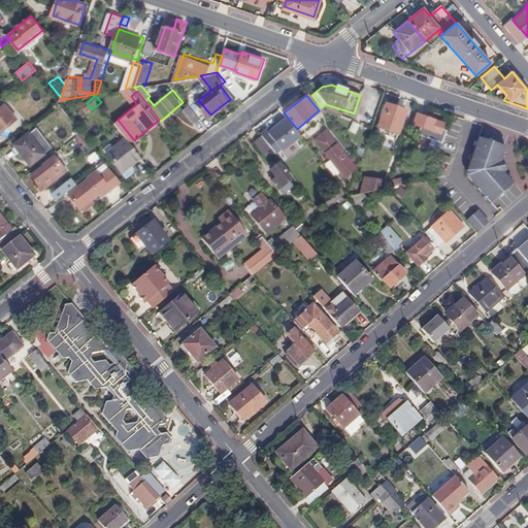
[(197,121),(203,117),(193,103),(187,108),(197,121)]
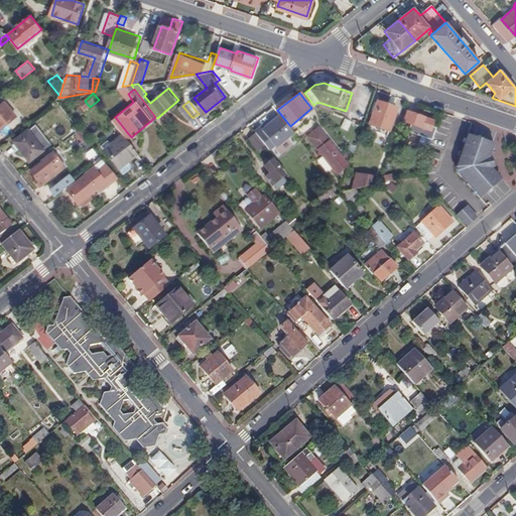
[(0,130),(15,117),(4,103),(0,106),(0,130)]
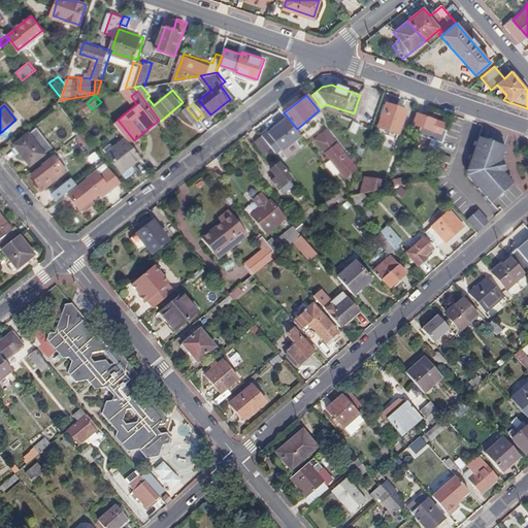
[(398,135),(406,111),(387,105),(378,128),(398,135)]
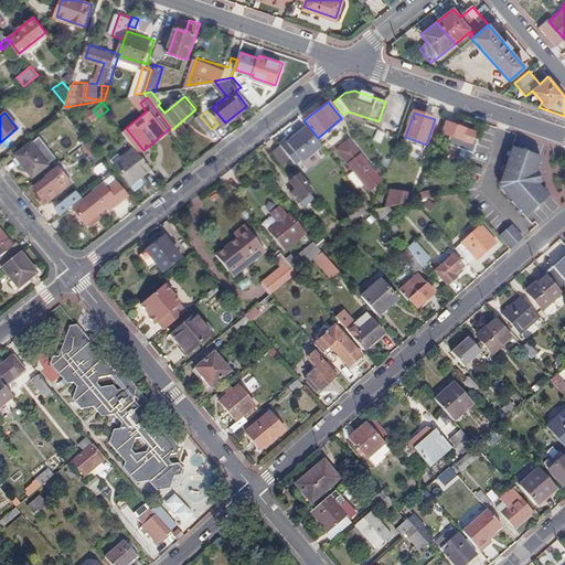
[(473,155),(478,140),(472,139),(476,134),(445,124),(441,134),(457,139),(454,148),(473,155)]
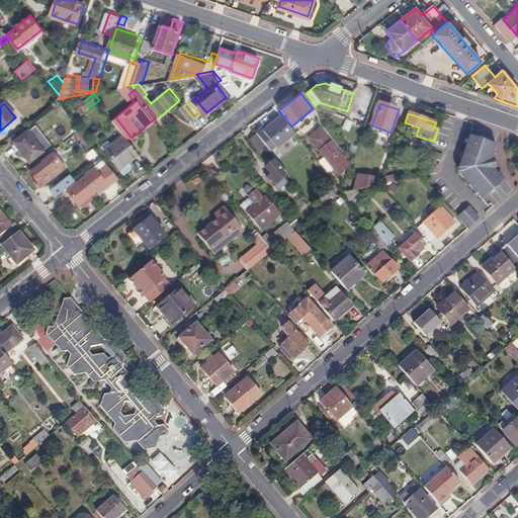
[(278,151),(296,137),(282,117),(265,131),(264,128),(257,135),(266,146),(271,152),(276,149),(278,151)]
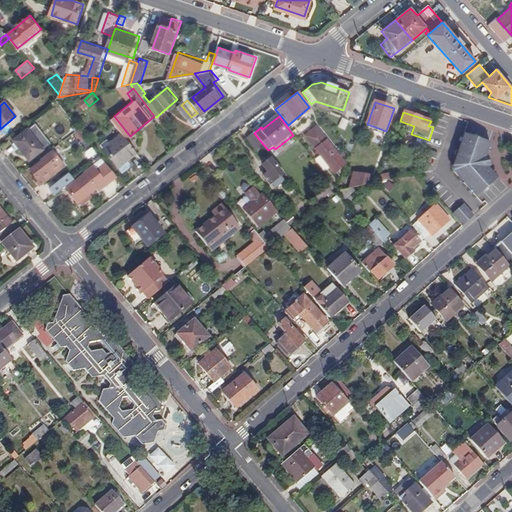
[(341,118),(337,127),(344,130),(347,121),(341,118)]
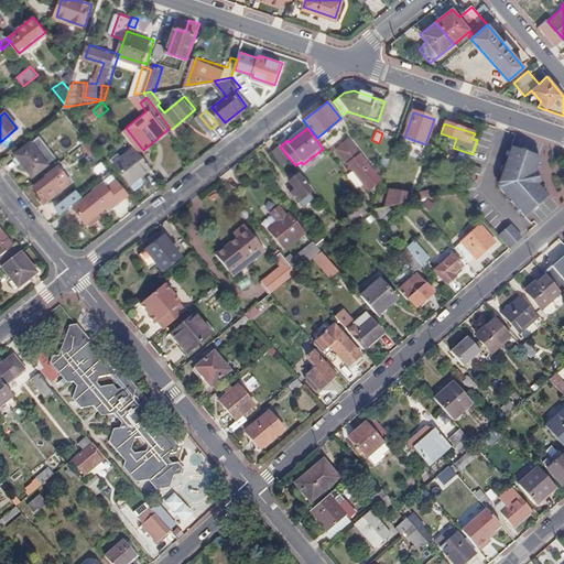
[(40,155),(47,149),(36,136),(29,142),(40,155)]
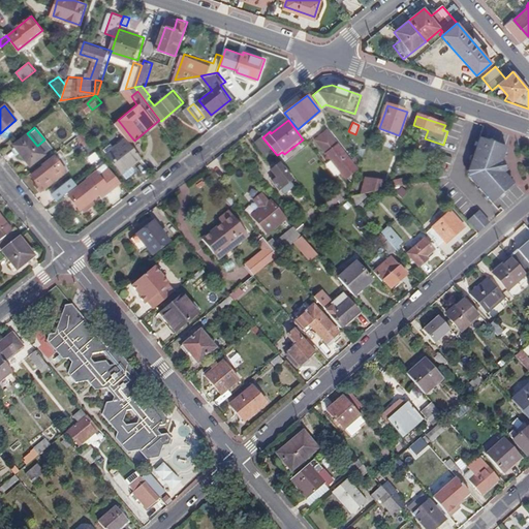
[(88,143),(92,139),(84,129),(80,132),(88,143)]
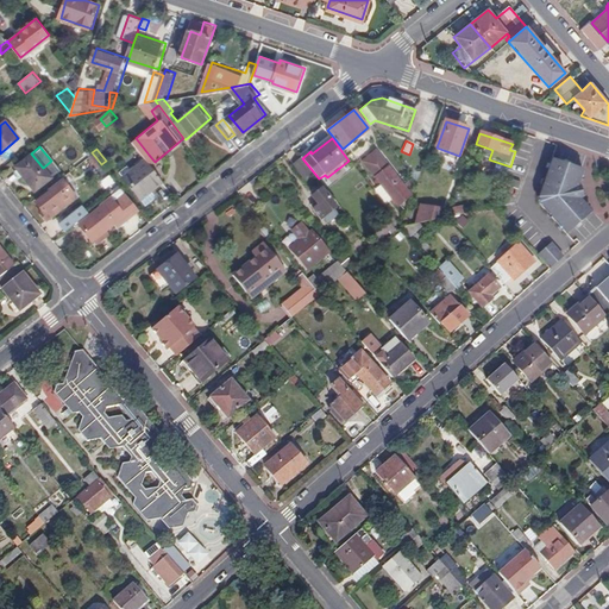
[(410,195),(375,151),(363,161),(399,206),(410,195)]
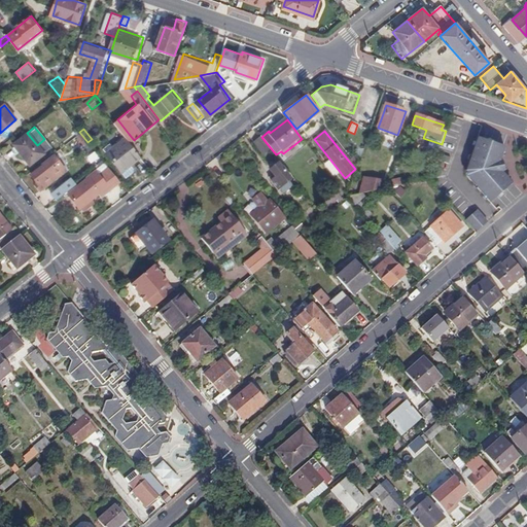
[(51,146),(44,139),(37,145),(27,133),(13,144),(30,164),(51,146)]
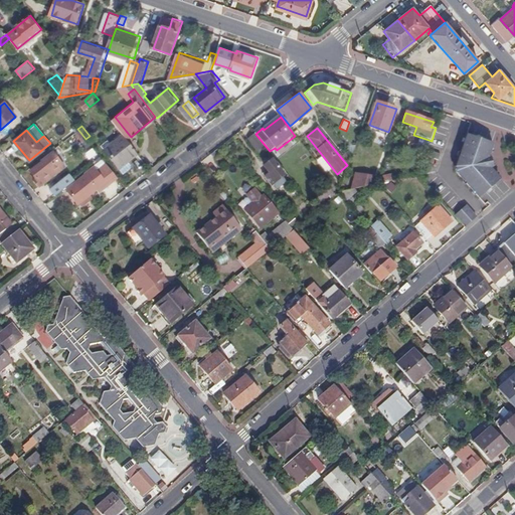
[(123,165),(142,150),(131,137),(126,131),(108,147),(123,165)]
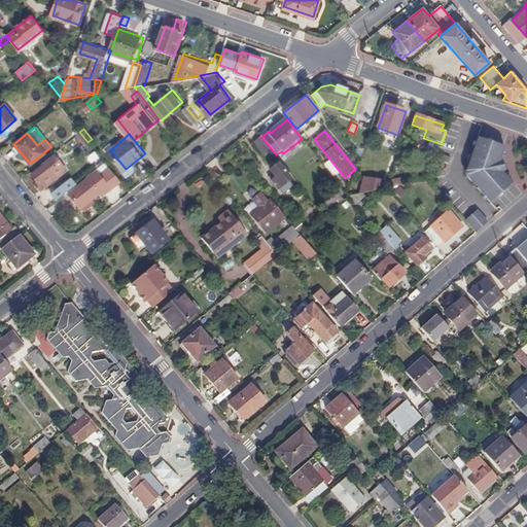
[(271,148),(261,137),(254,142),(264,153),(271,148)]
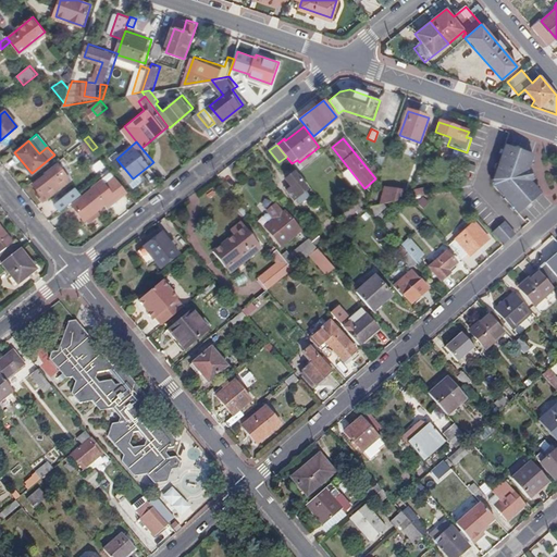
[(527,171),(532,156),(504,146),(492,181),(493,186),(517,214),(540,195),(529,182),(525,176),(527,171)]
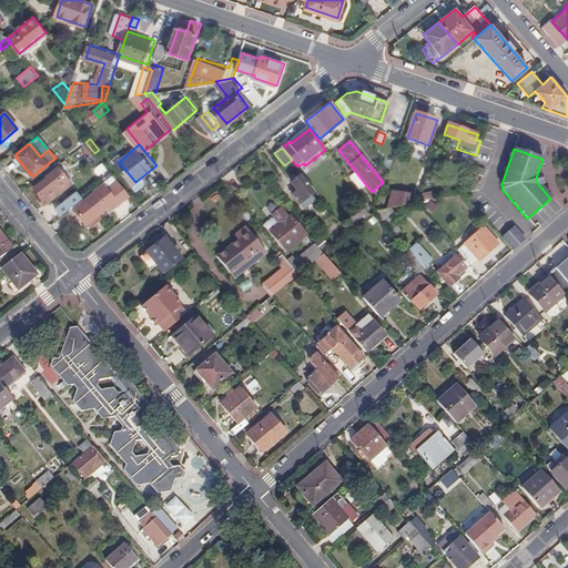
[(472,166),(469,173),(483,178),(485,171),(472,166)]
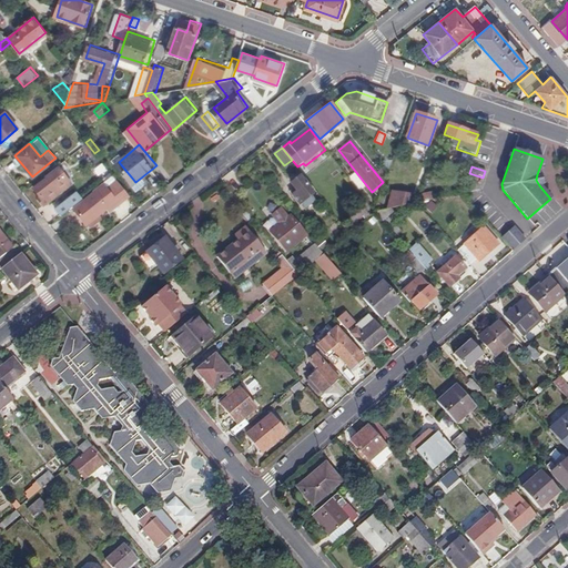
[(54,168),(39,180),(40,181),(33,188),(44,202),(67,184),(54,168)]
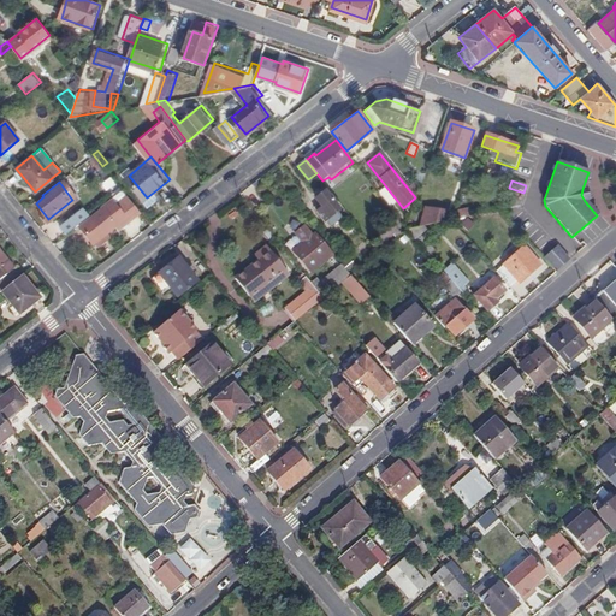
[(122,200),(131,191),(128,187),(117,195),(122,200)]
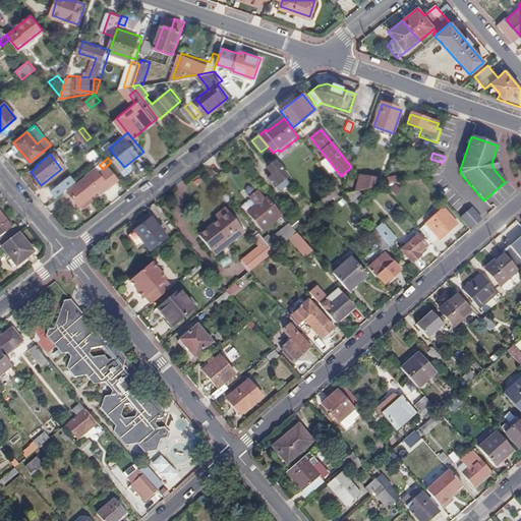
[(99,165),(78,180),(81,183),(68,193),(76,204),(81,199),(88,207),(99,197),(95,193),(101,188),(105,192),(123,177),(111,162),(103,169),(99,165)]
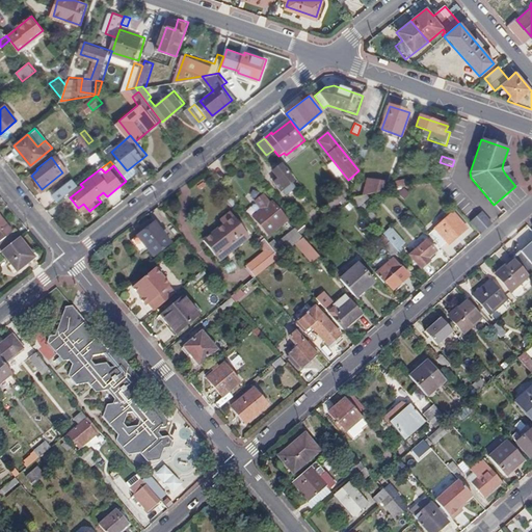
[(295,182),(282,165),(273,173),(280,180),(271,187),(277,195),(295,182)]
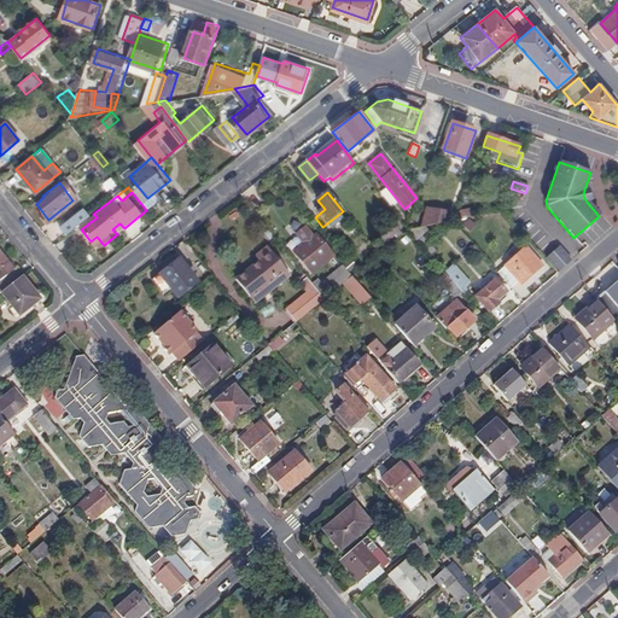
[(453,221),(456,209),(427,208),(425,228),(453,221)]
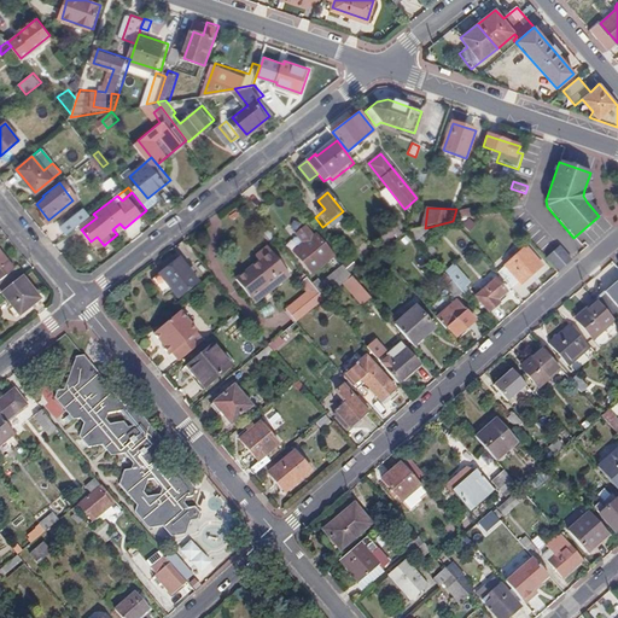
[(467,208),(456,209),(458,217),(468,215),(467,208)]
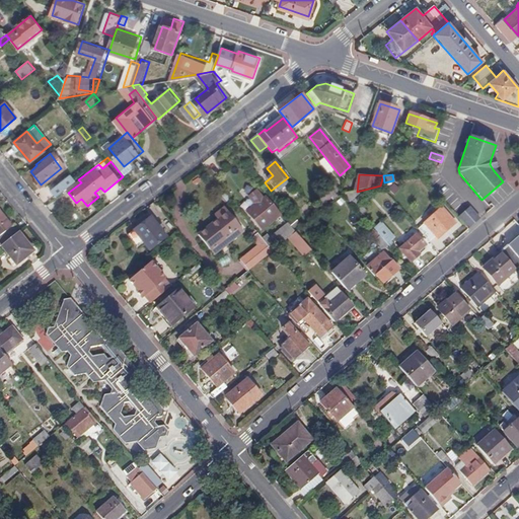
[(50,192),(55,199),(72,184),(67,178),(50,192)]
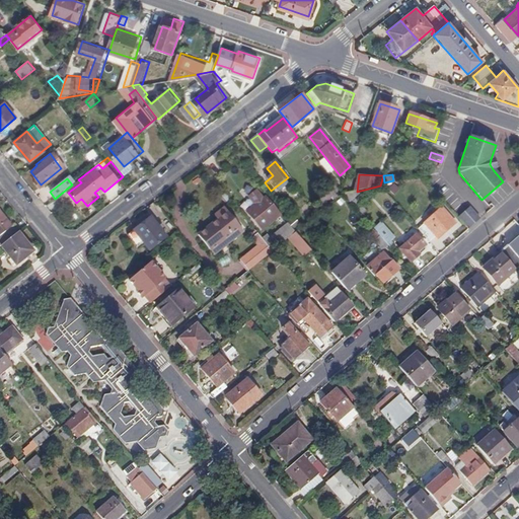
[(337,194),(331,189),(316,201),(320,207),(330,199),(332,202),(338,198),(336,195),(337,194)]
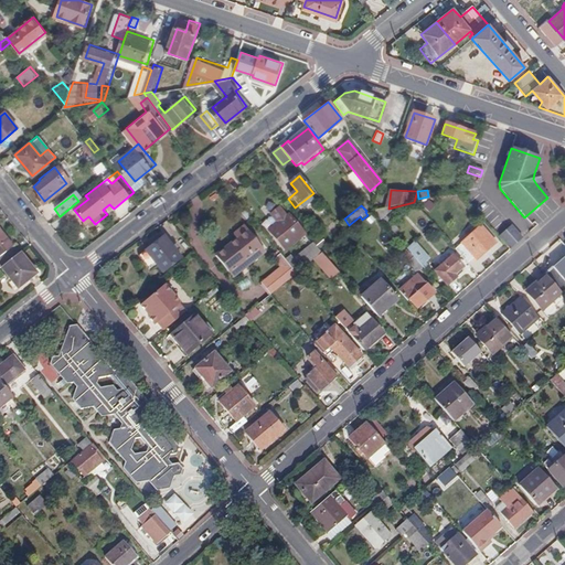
[(280,247),(302,228),(300,225),(296,230),(278,208),(269,215),(276,224),(267,231),(280,247)]
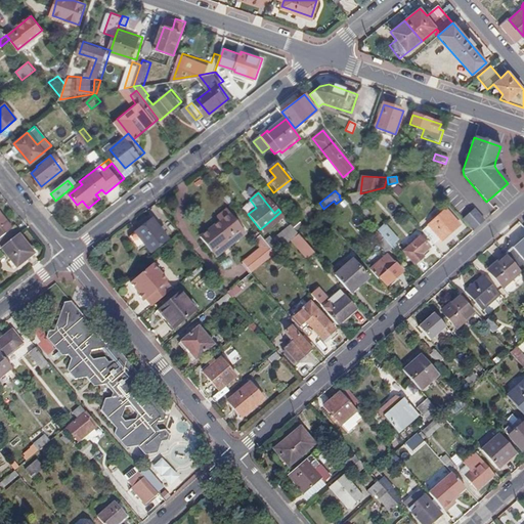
[(355,194),(346,195),(351,202),(360,193),(355,194)]
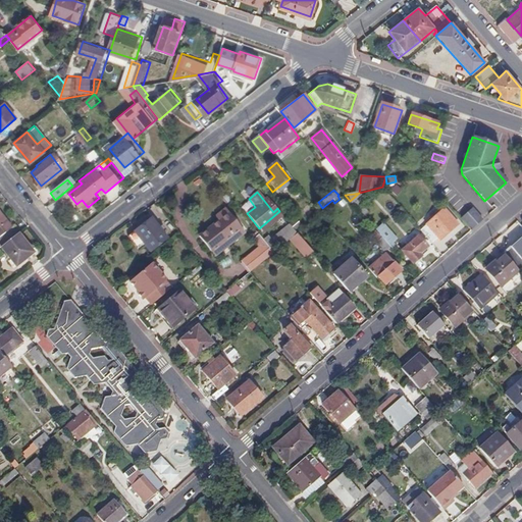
[(351,202),(362,215),(366,212),(355,199),(351,202)]
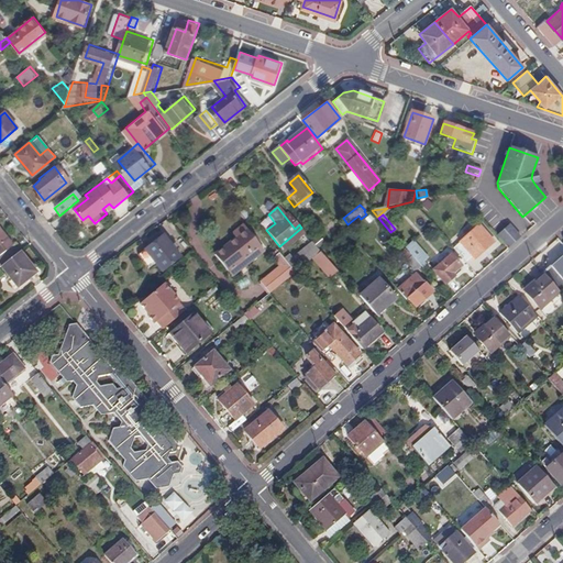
[(508,247),(520,236),(509,223),(497,234),(508,247)]
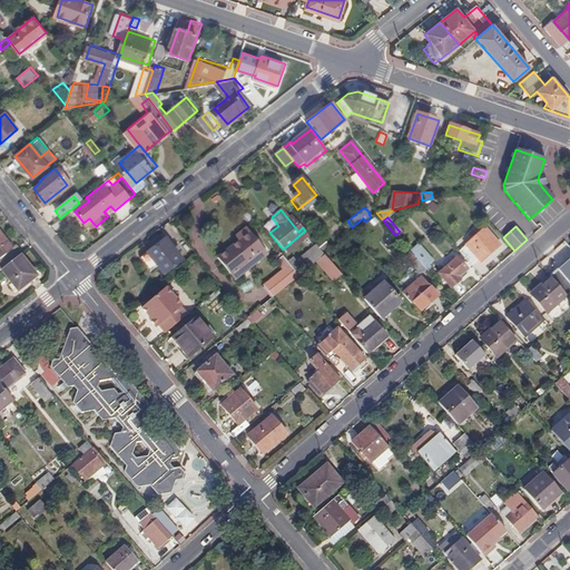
[(483,227),(458,249),(471,265),(478,258),(481,262),(499,245),(483,227)]
